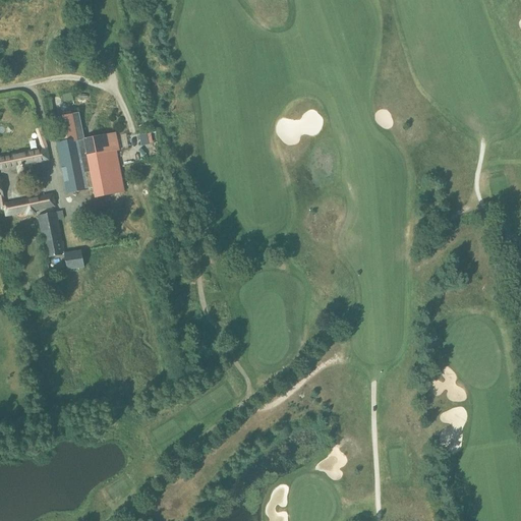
[(84,139),(79,113),(58,118),(63,143),(56,145),(66,193),(93,188),(95,197),(124,192),(113,135),(87,141),(85,139),(84,139)]
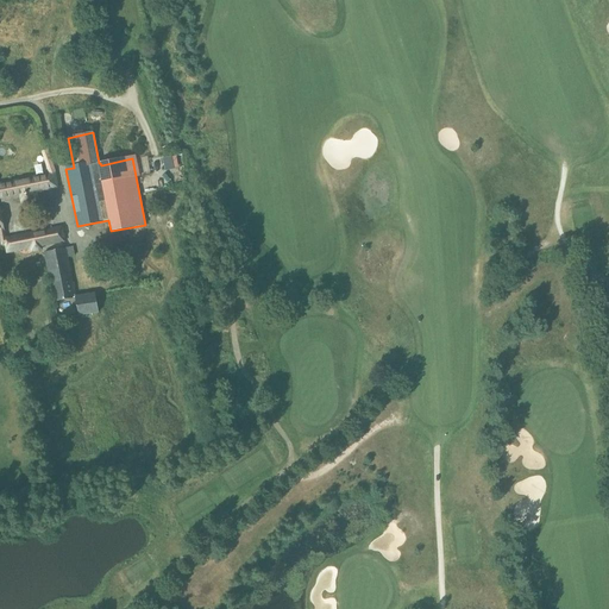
[(174,157),(164,158),(167,171),(176,169),(174,157)]
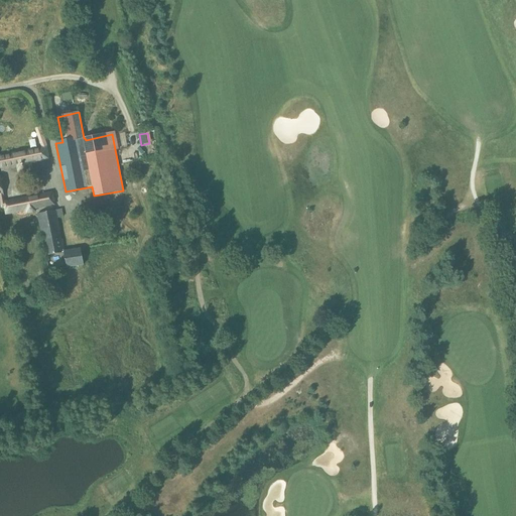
[(0,168),(15,165),(16,165),(17,171),(36,168),(36,165),(33,165),(33,162),(36,161),(45,159),(48,159),(47,154),(44,155),(42,147),(0,155),(0,168)]
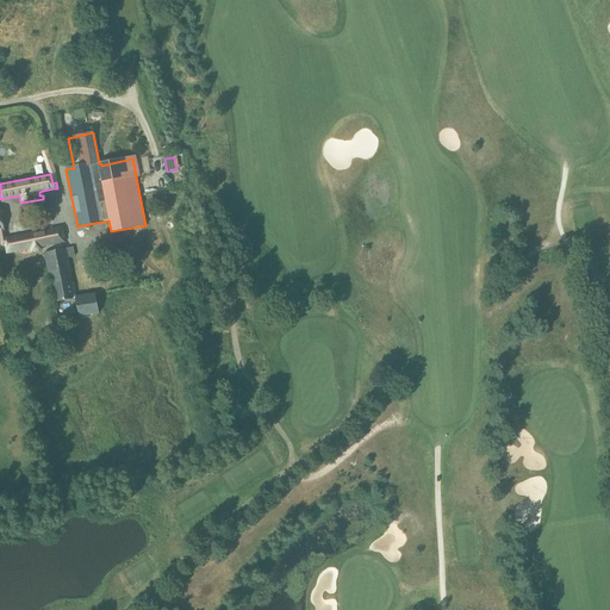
[(31,253),(41,250),(41,247),(64,242),(61,228),(4,240),(6,254),(30,249),(31,253)]
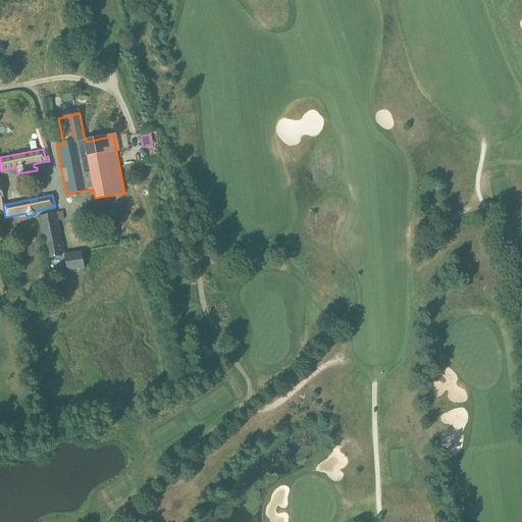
[(64,256),(57,220),(63,219),(62,212),(38,217),(46,260),(64,256)]
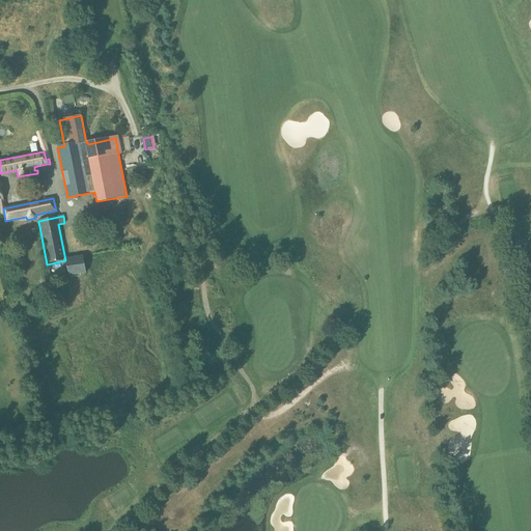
[(83,255),(82,255),(66,258),(67,266),(70,276),(86,273),(83,255)]
